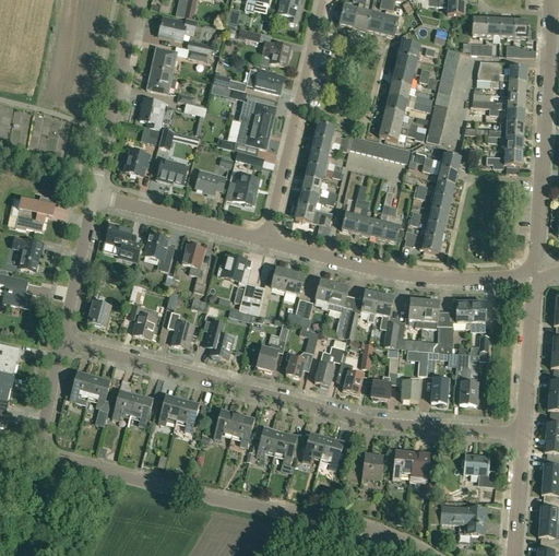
[(185,16),(188,0),(179,0),(176,14),(185,16)]
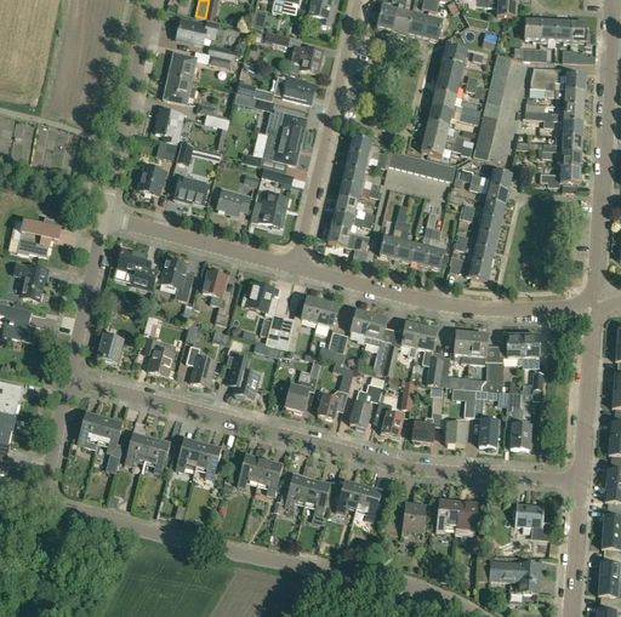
[(209,0),(205,18),(215,21),(218,0),(209,0)]
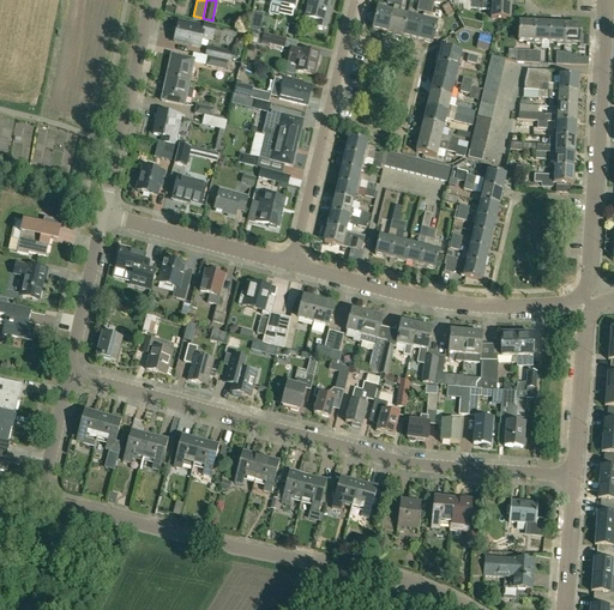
[(271,0),(269,11),(278,13),(278,11),(292,14),(294,0),(271,0)]
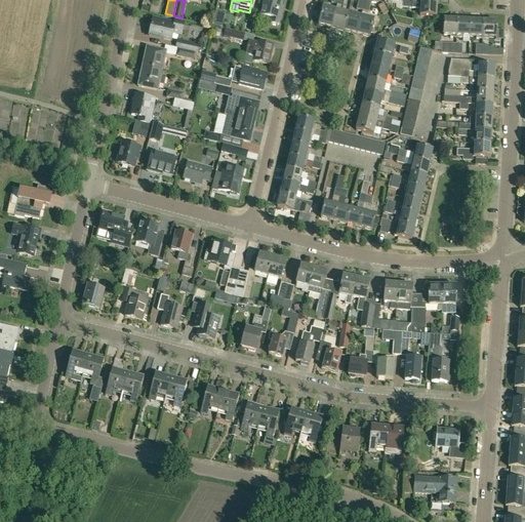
[(281,3),(281,0),(263,0),(260,11),(272,14),(271,19),(278,22),(282,4),(281,3)]
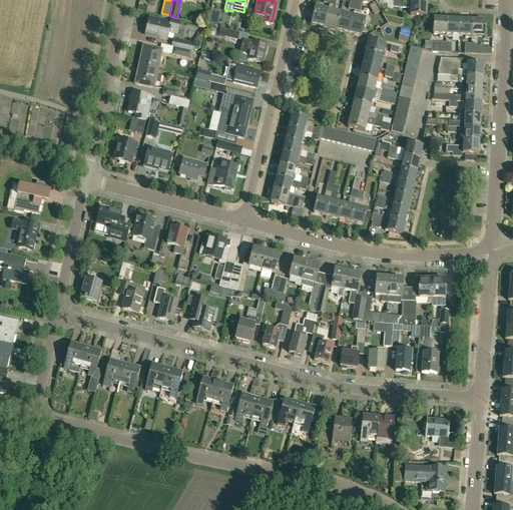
[(329,0),(329,1),(328,8),(327,8),(323,25),(336,27),(340,10),(333,9),(335,0),(329,0)]
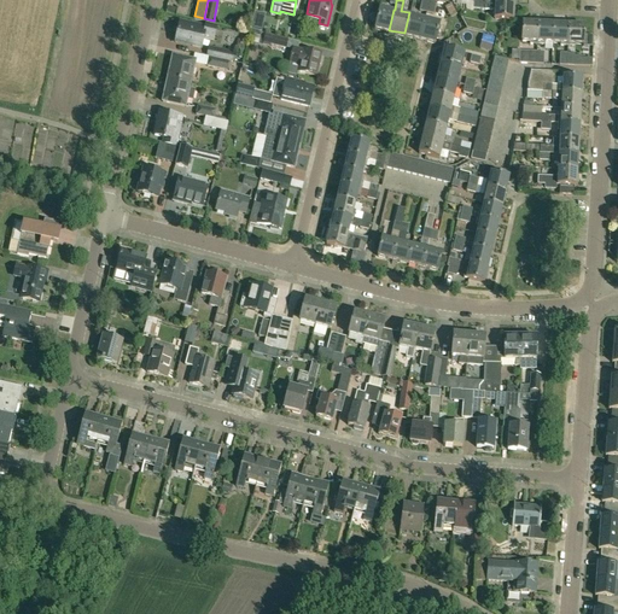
[(420,0),(419,9),(426,10),(429,0),(420,0)]
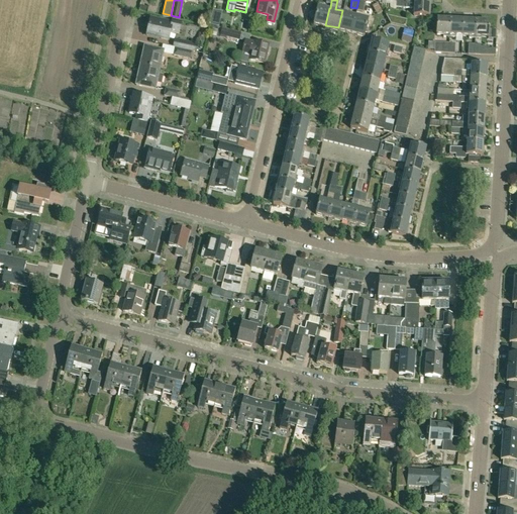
[(358,0),(356,8),(363,9),(366,0),(358,0)]
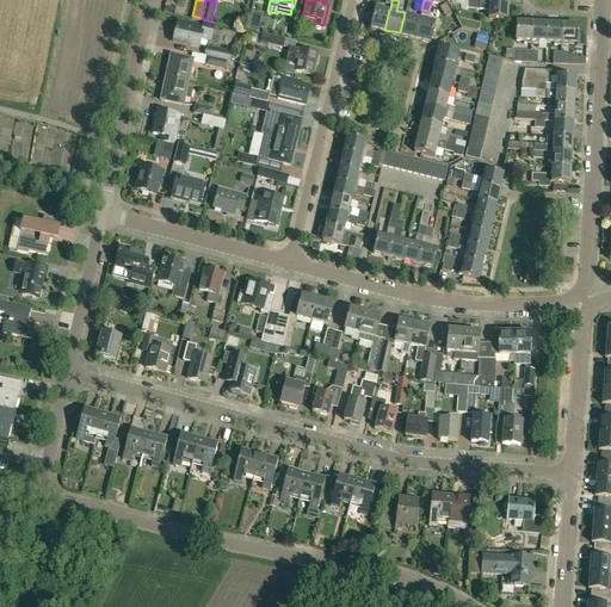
[(508,0),(461,0),(461,6),(480,7),(487,7),(489,7),(488,16),(507,17),(508,0)]
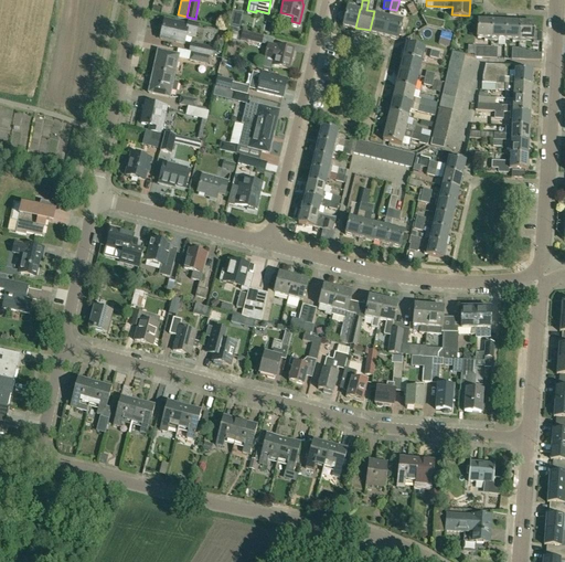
[(152,9),(161,11),(162,2),(155,1),(152,9)]
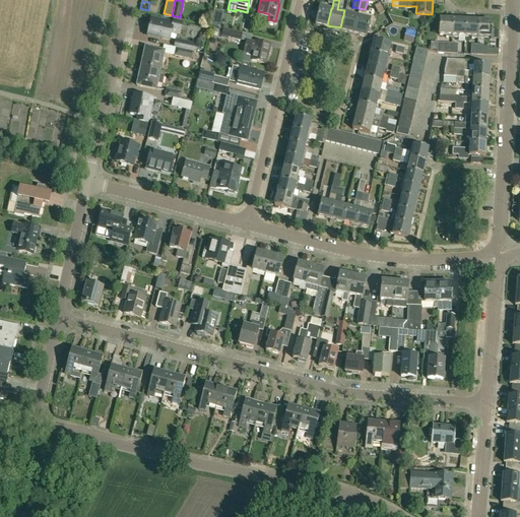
[(315,22),(327,25),(331,8),(319,5),(315,22)]
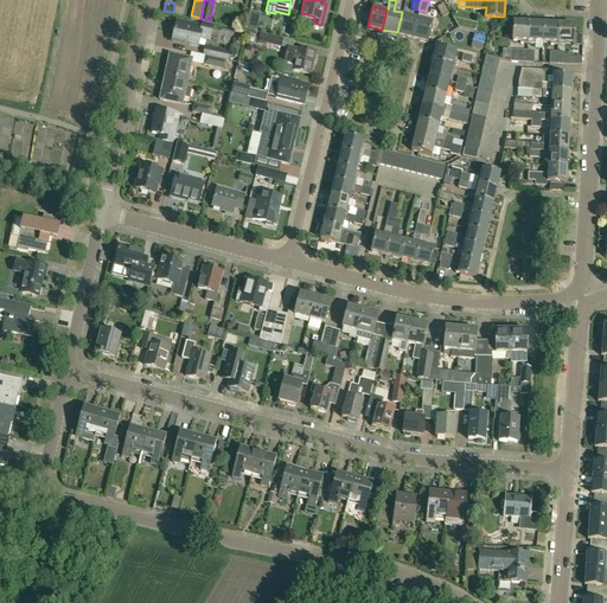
[(397,32),(413,36),(417,15),(402,12),(397,32)]
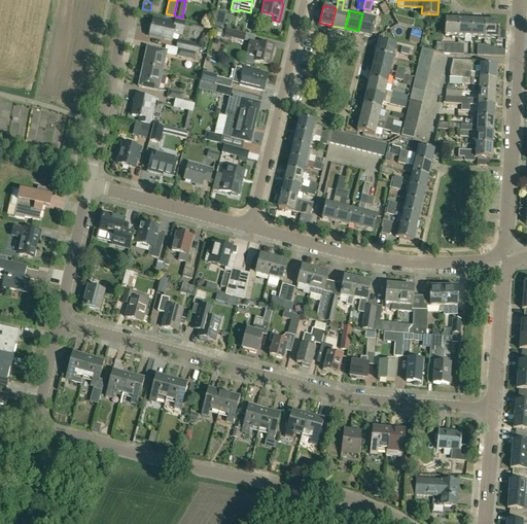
[(371,34),(375,16),(362,13),(358,31),(371,34)]
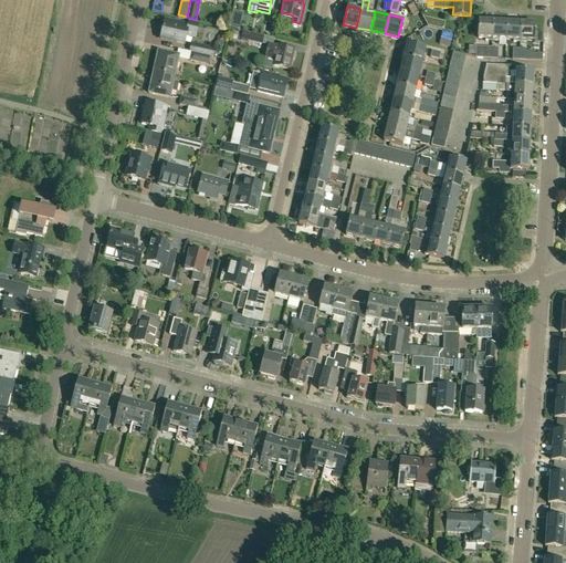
[(185,40),(186,33),(196,35),(199,20),(189,18),(189,22),(165,17),(160,34),(185,40)]
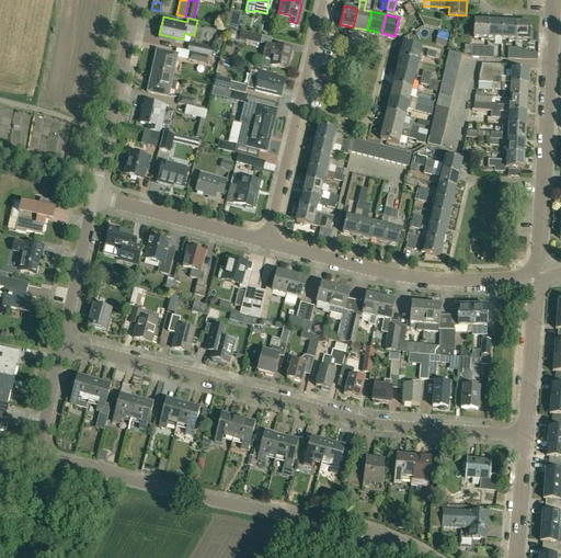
[(481,37),(488,37),(489,19),(474,18),(473,35),(481,35),(481,37)]
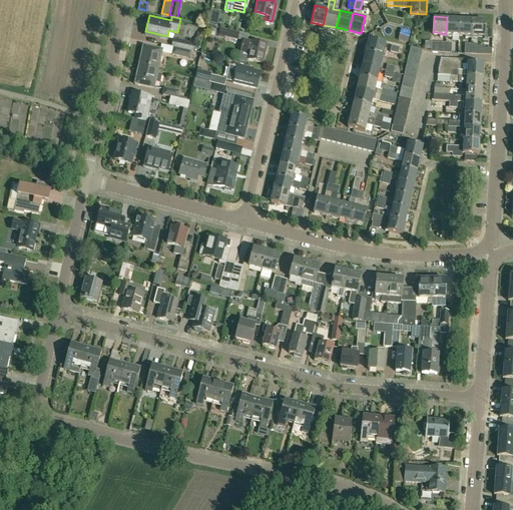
[(459,33),(460,17),(447,17),(446,34),(452,35),(452,33),(459,33)]
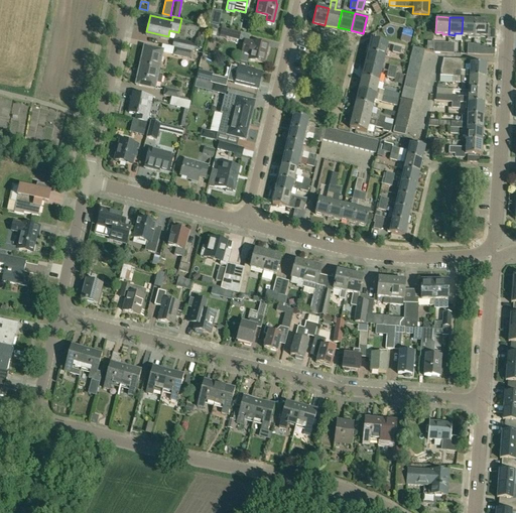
[(475,18),(463,17),(462,33),(468,33),(468,35),(474,36),(475,18)]
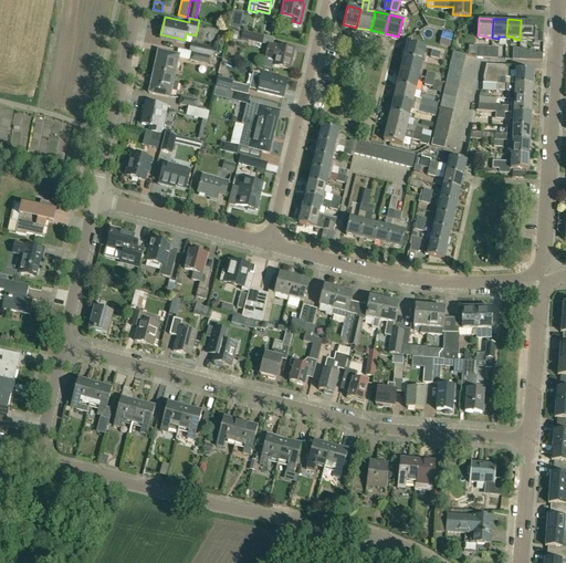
[(535,20),(521,20),(520,40),(527,40),(527,38),(534,38),(535,20)]
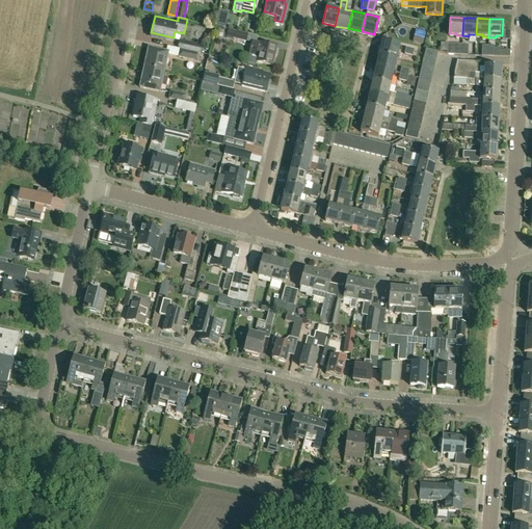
[(229,27),(227,36),(233,37),(233,36),(246,40),(248,31),(229,27)]
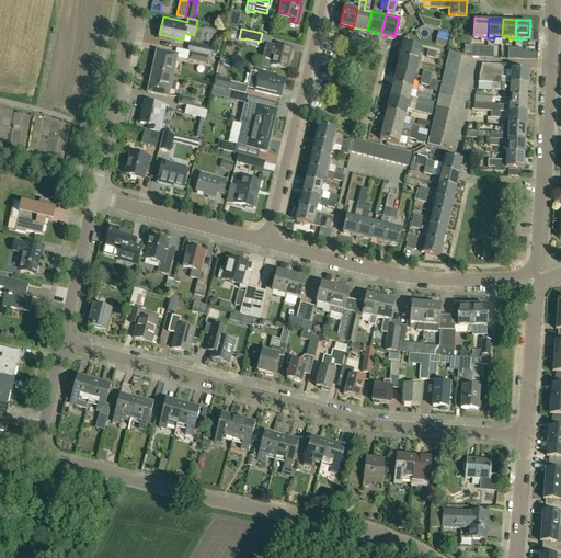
[(187,48),(213,53),(215,46),(190,41),(187,48)]
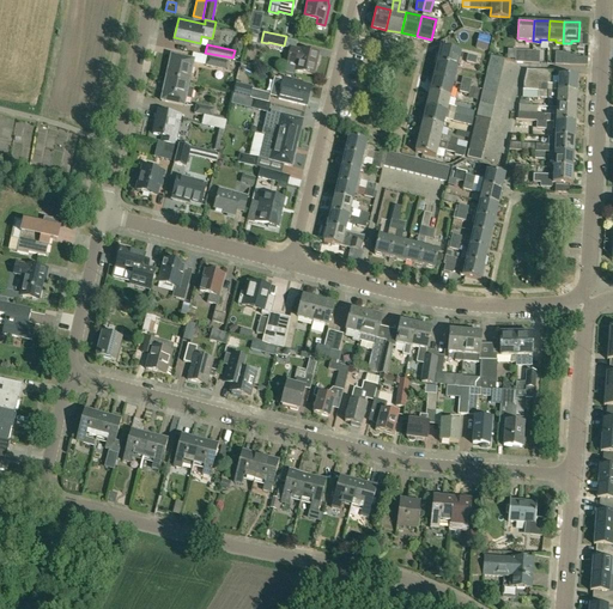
[(314,72),(319,49),(299,46),(291,44),(287,58),(296,60),(295,67),(314,72)]
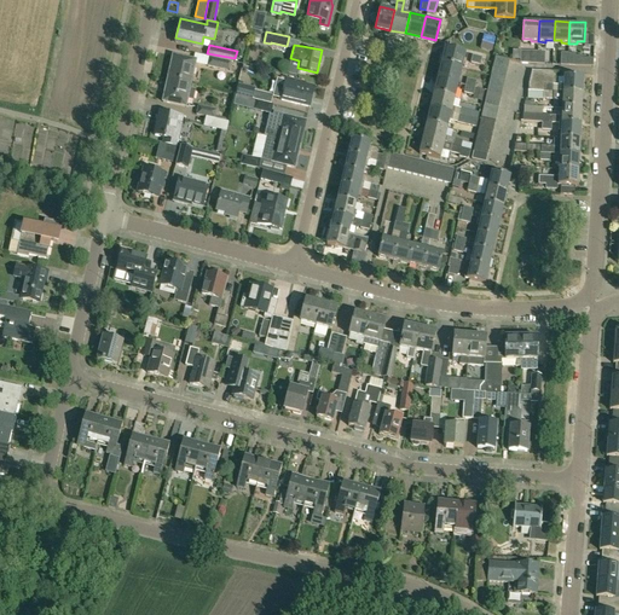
[(440,61),(462,67),(466,51),(444,46),(440,61)]
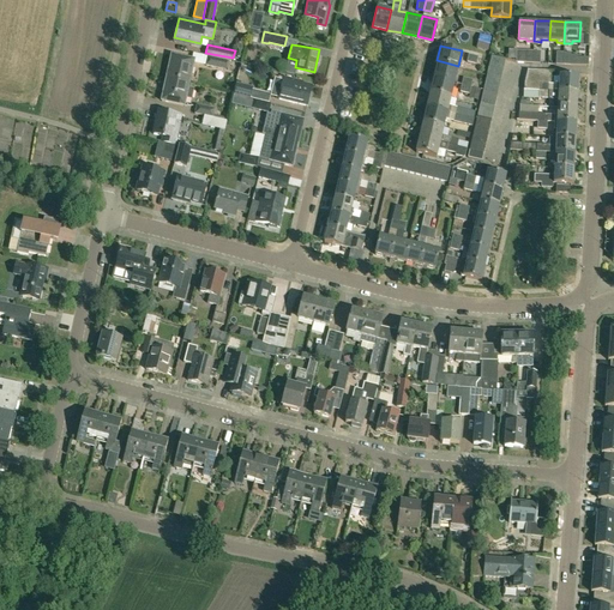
[(543,47),(542,59),(554,59),(554,47),(543,47)]
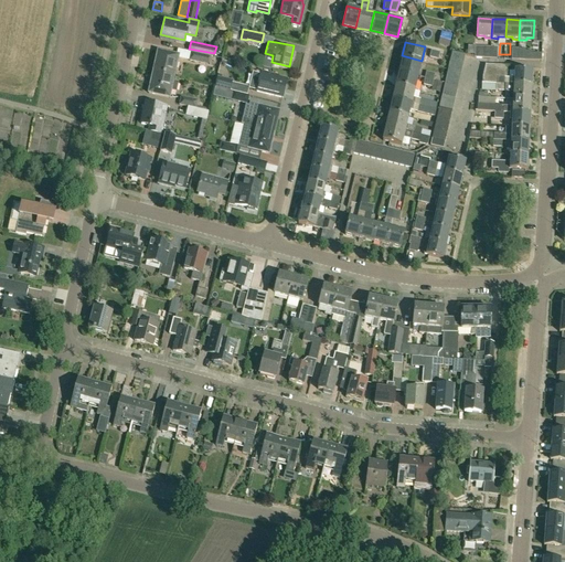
[(490,56),(491,45),(475,44),(475,55),(490,56)]
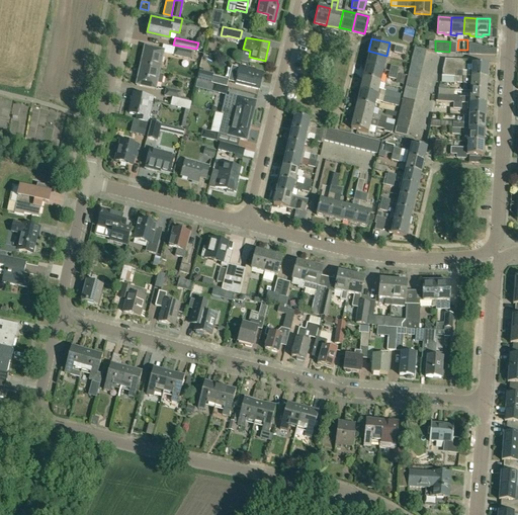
[(482,43),(476,41),(475,53),(487,53),(488,45),(482,44),(482,43)]
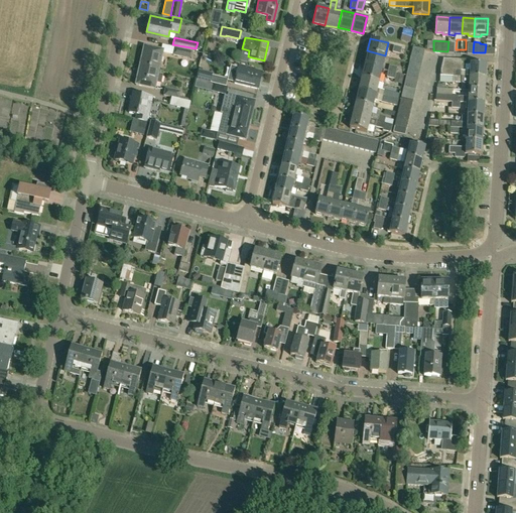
[(144,42),(139,61),(159,67),(163,47),(144,42)]
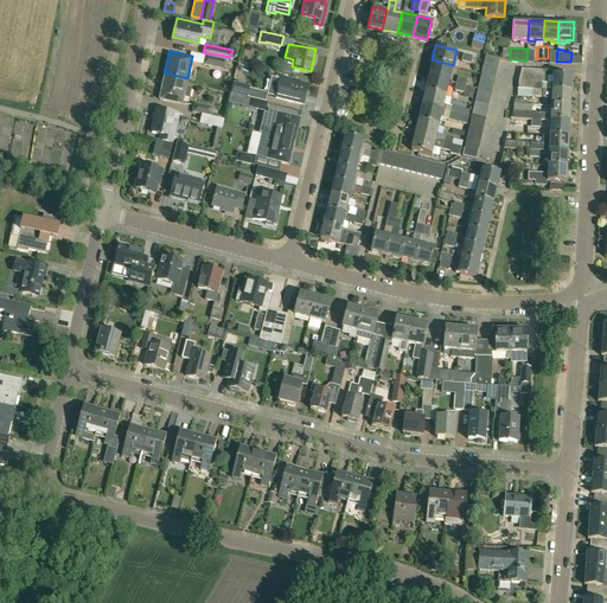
[(464,51),(461,59),(472,61),(473,53),(464,51)]
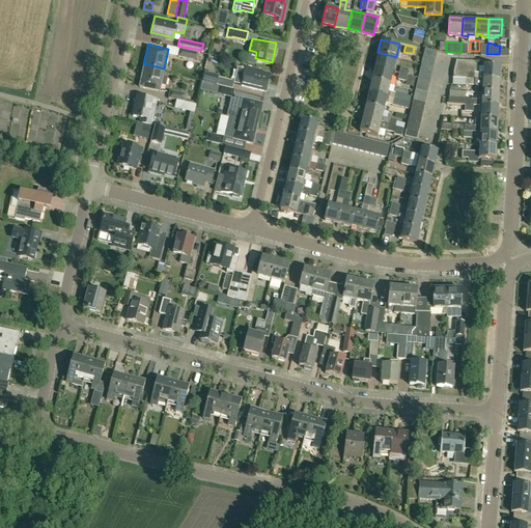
[(197,51),(179,47),(177,54),(195,58),(197,51)]
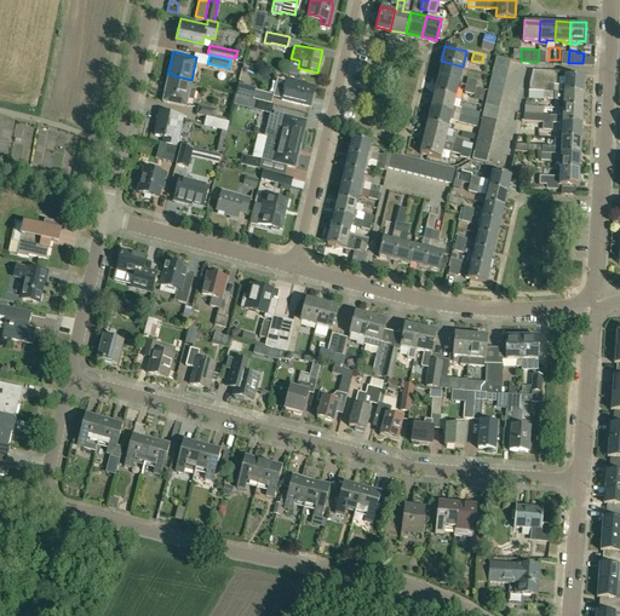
[(459,81),(463,67),(441,61),(437,76),(459,81)]
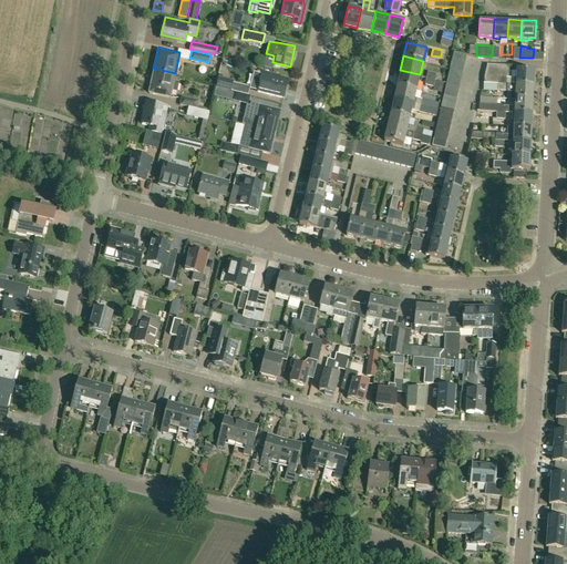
[(451,60),(450,67),(463,70),(464,63),(451,60)]
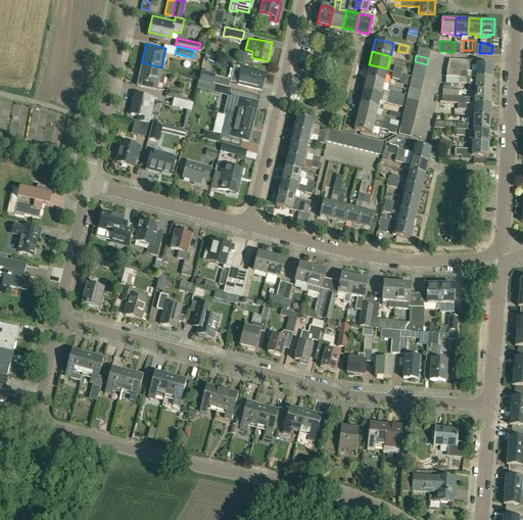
[(460,75),(491,77),(492,63),(476,62),(475,69),(469,69),(469,58),(449,57),(445,74),(460,75)]
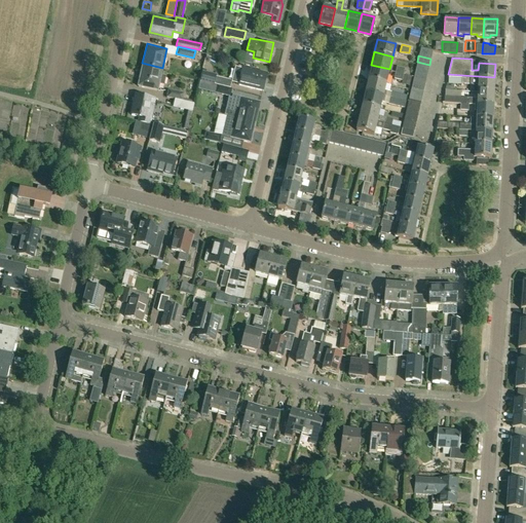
[(417,62),(415,68),(427,71),(429,65),(417,62)]
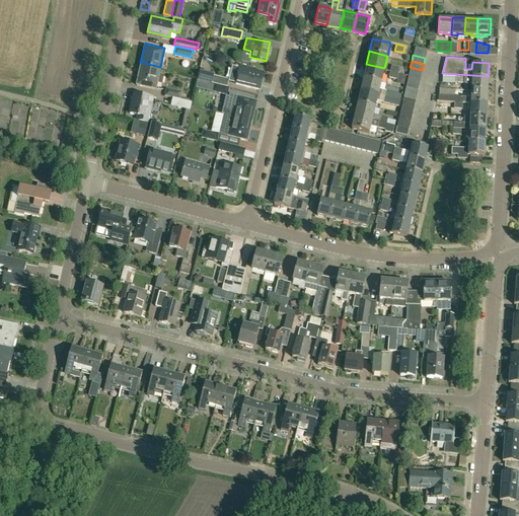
[(164,73),(159,72),(160,67),(140,62),(136,82),(156,86),(157,81),(162,82),(164,73)]
